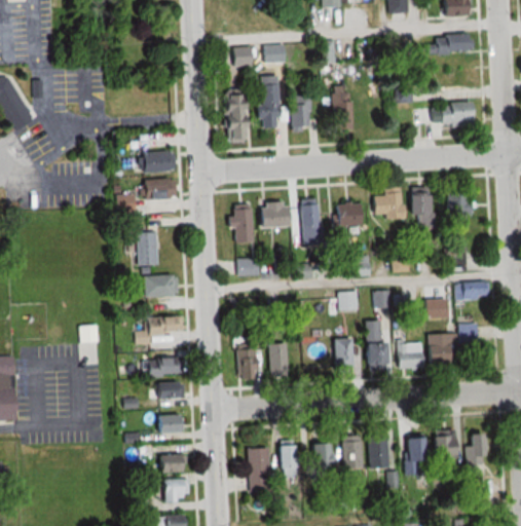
[(391,0),(392,13),(410,12),(409,0),(391,0)]
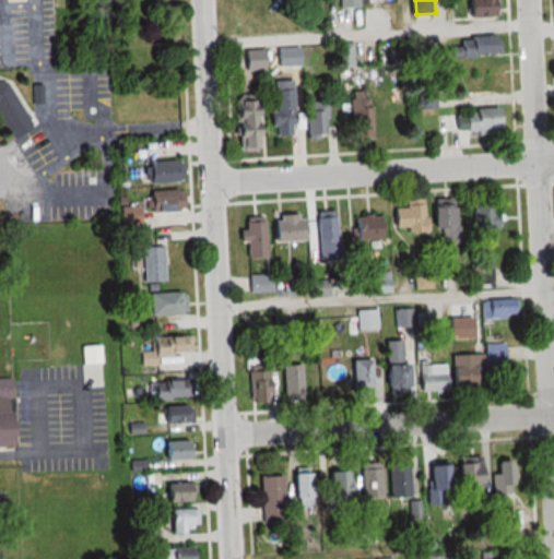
[(499,38),(463,38),(463,55),(499,55),(499,38)]
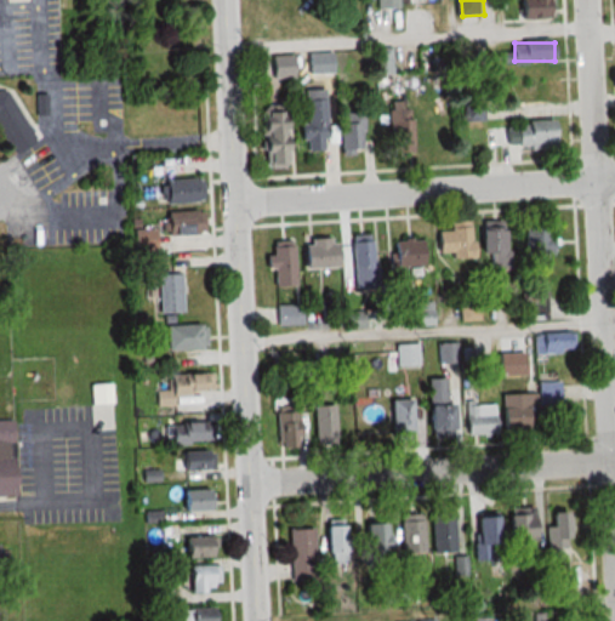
[(299,56),(274,58),(277,79),(301,77),(299,56)]
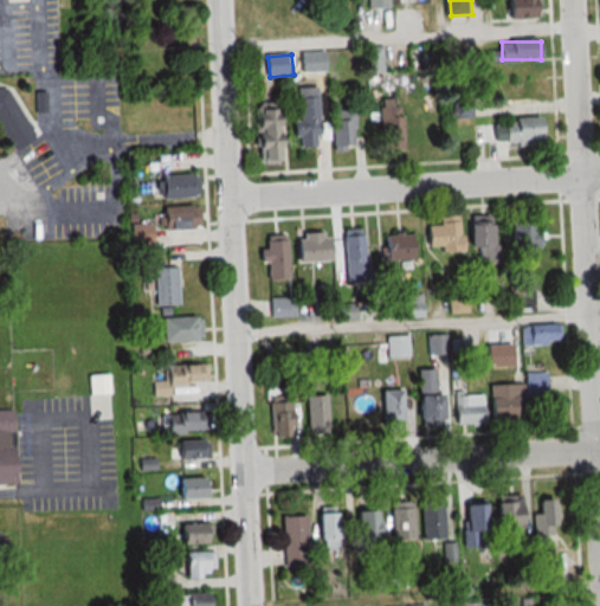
[(0,118),(15,147),(20,147),(38,137),(38,136),(12,88),(0,88),(0,118)]
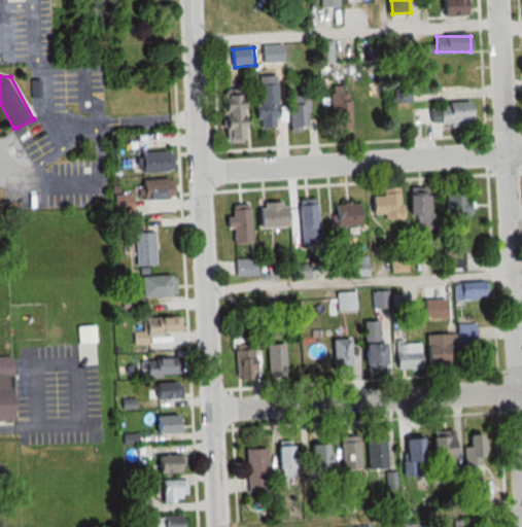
[(263,129),(281,129),(281,77),(263,77),(263,129)]
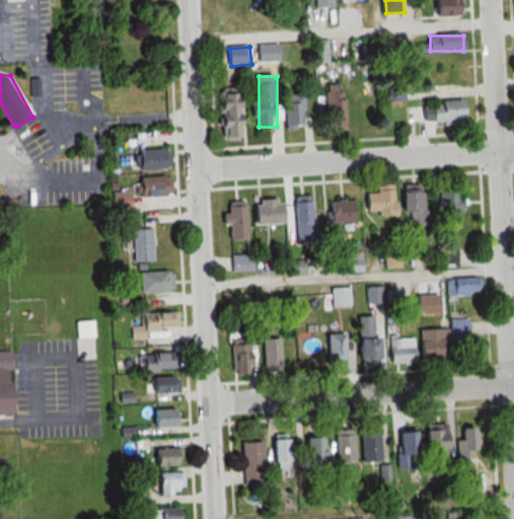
[(326,127),(348,127),(348,86),(326,86),(326,127)]
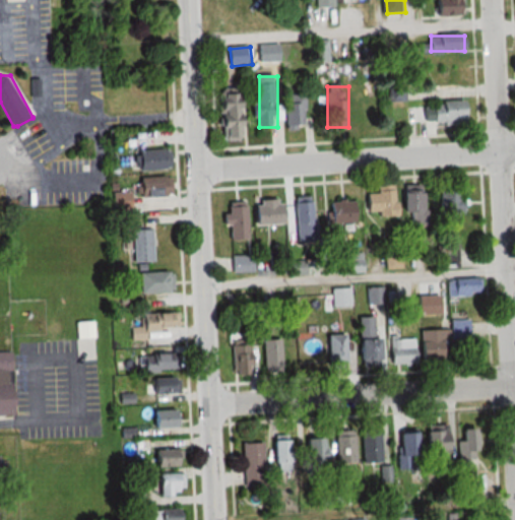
[(222,139),(246,137),(243,92),(220,93),(222,139)]
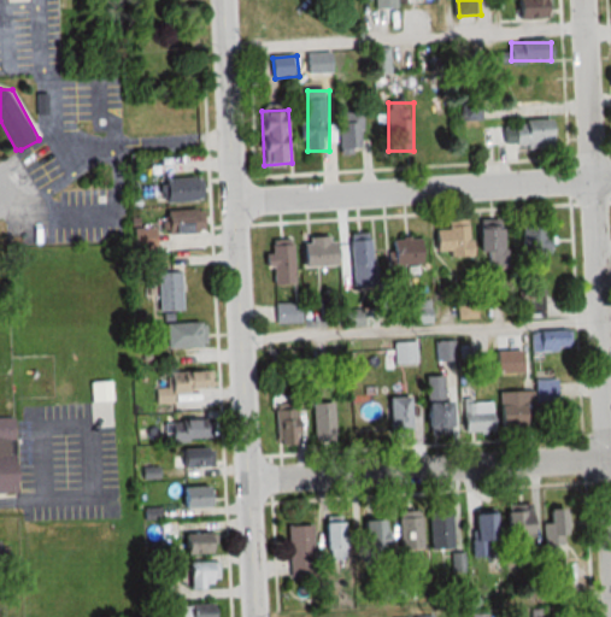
[(342,150),(366,150),(366,112),(342,112),(342,150)]
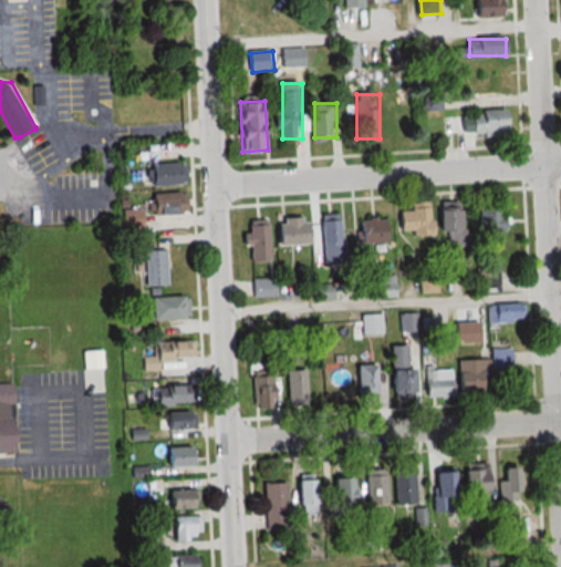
[(510,112),(448,114),(449,135),(510,133),(510,112)]
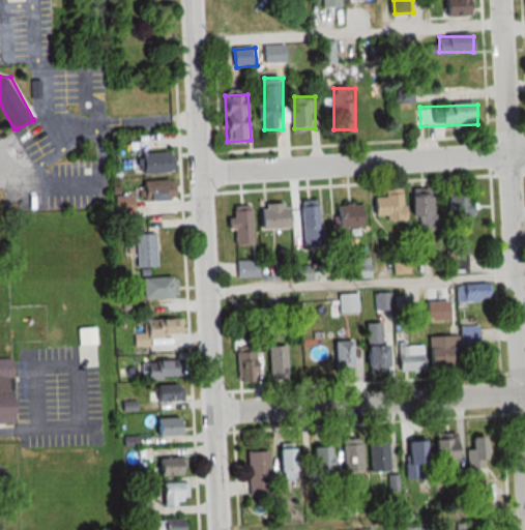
[(144,153),(144,174),(176,173),(175,153),(144,153)]
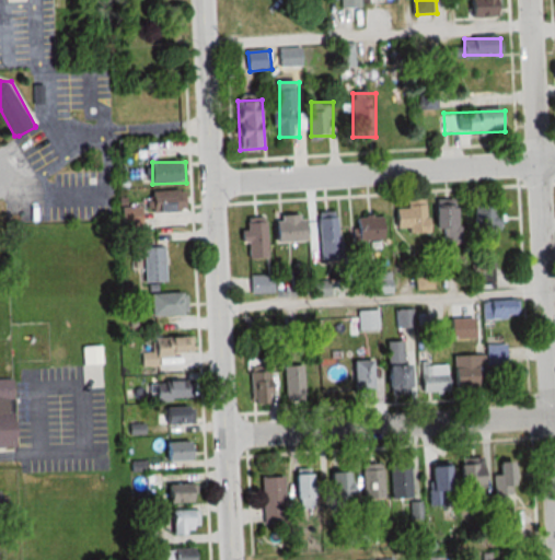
[(189,212),(189,190),(153,190),(153,212),(189,212)]
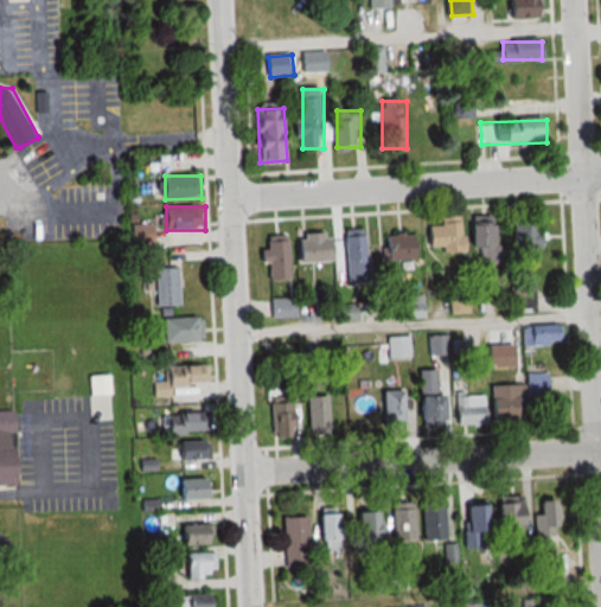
[(443,217),(443,227),(432,227),(432,251),(466,251),(466,217),(443,217)]
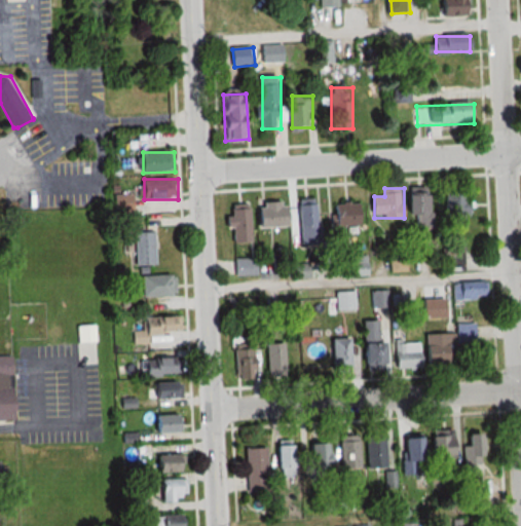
[(408,216),(421,216),(421,228),(429,228),(429,193),(408,193),(408,216)]
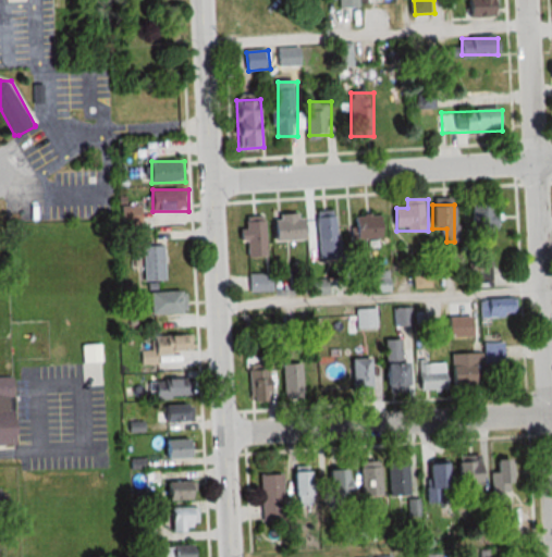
[(476,232),(501,232),(501,205),(476,205),(476,232)]
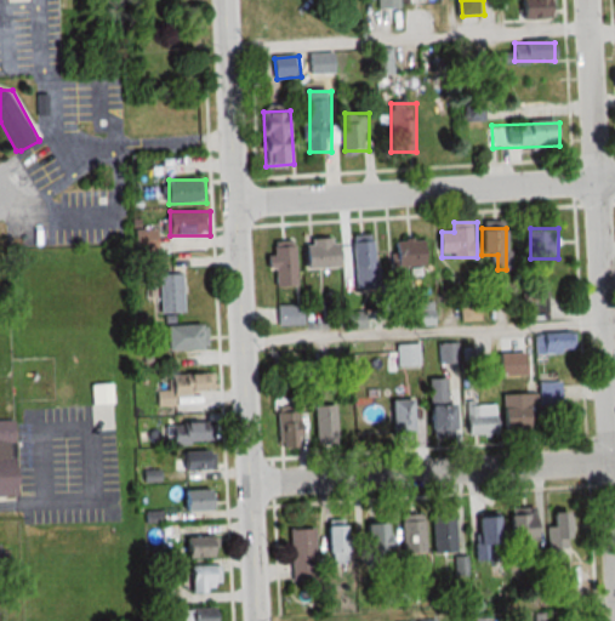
[(307,269),(340,269),(340,239),(307,239),(307,269)]
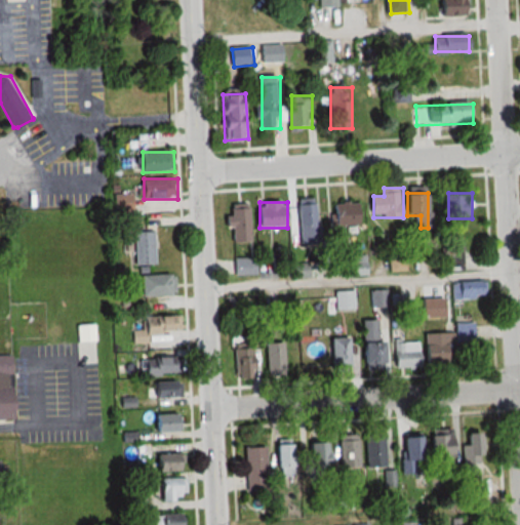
[(301,204),(303,245),(323,244),(321,203),(301,204)]
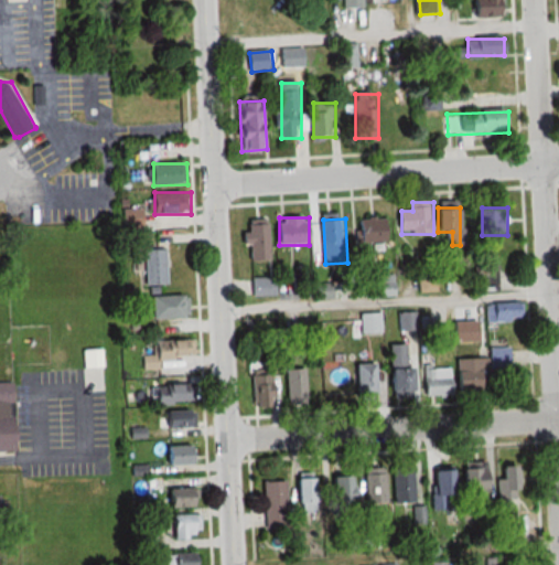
[(391,243),(391,219),(361,219),(361,243),(391,243)]
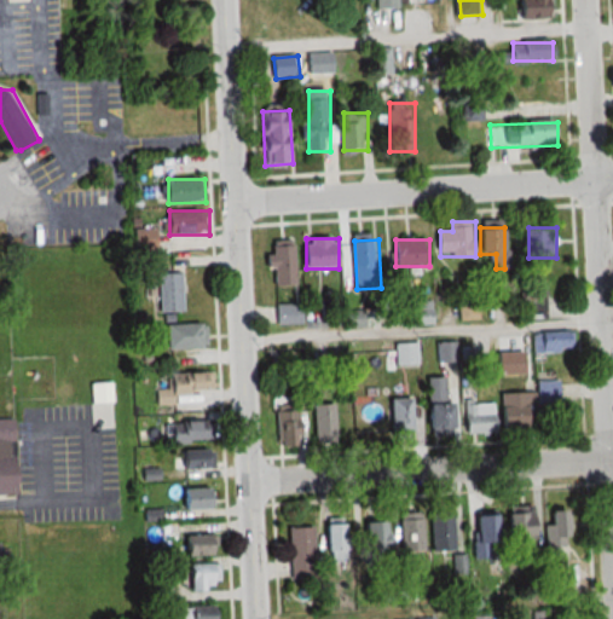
[(298,287),(298,241),(276,241),(276,256),(270,256),(270,268),(277,268),(277,287),(298,287)]
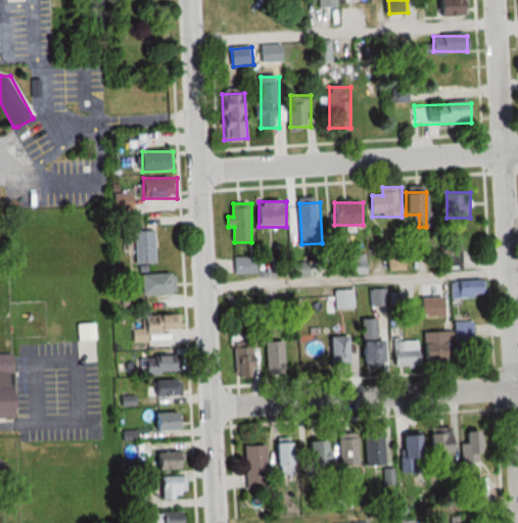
[(137,231),(137,265),(157,265),(157,231),(137,231)]
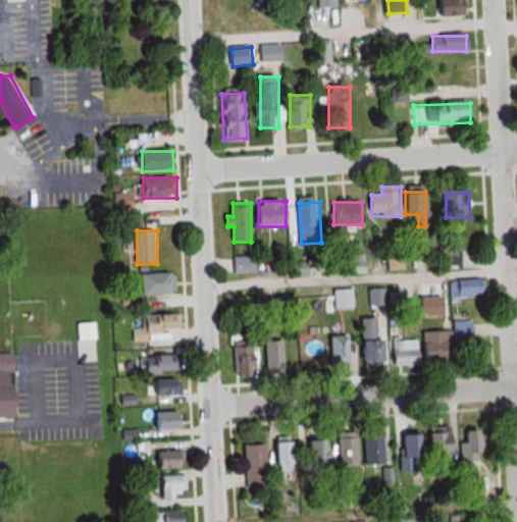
[(392,270),(408,269),(407,253),(391,254),(392,270)]
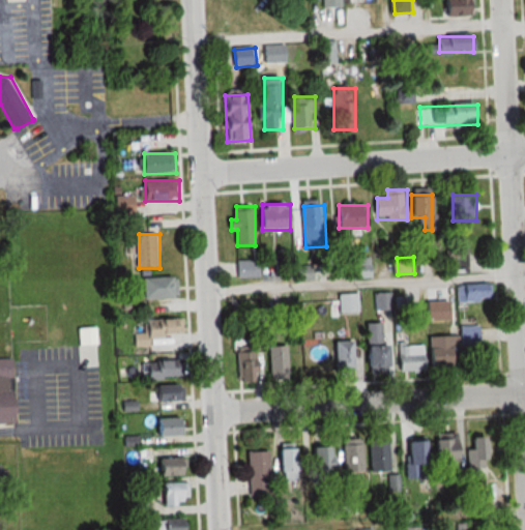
[(377,259),(358,259),(358,277),(377,277),(377,259)]
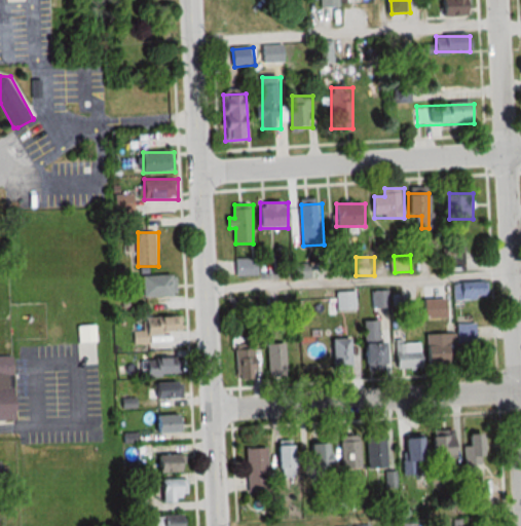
[(260,259),(238,259),(238,275),(260,275),(260,259)]
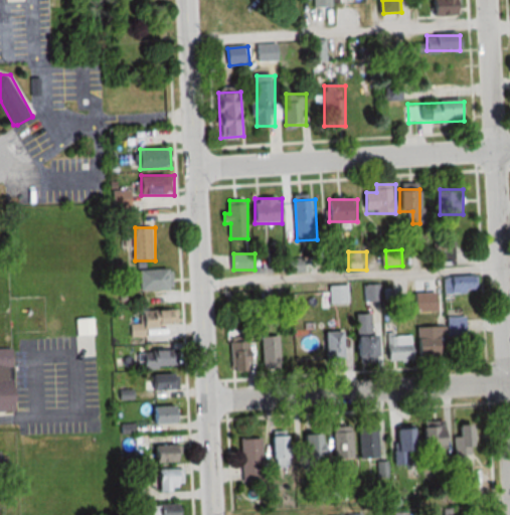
[(141,291),(174,291),(174,271),(141,271),(141,291)]
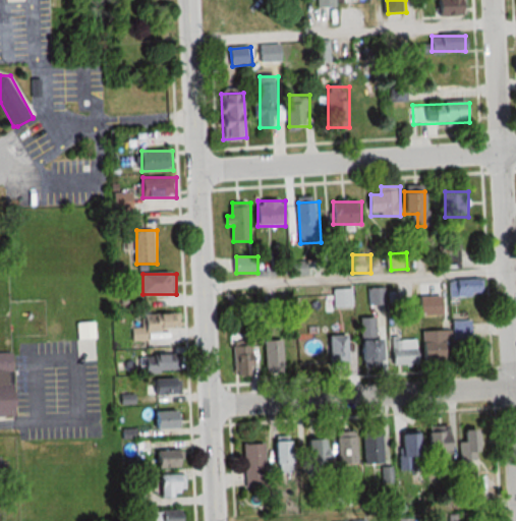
[(485,280),(453,280),(453,297),(485,297),(485,280)]
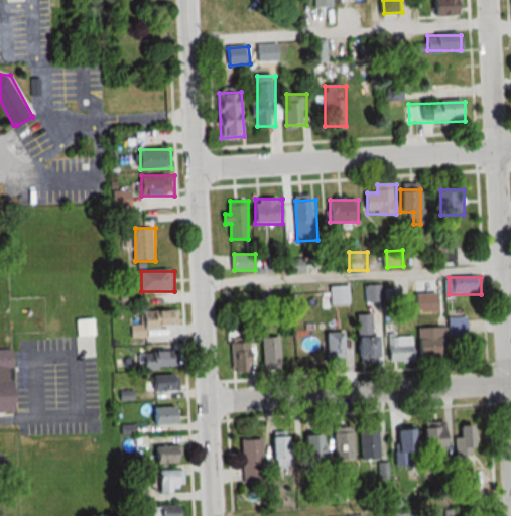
[(306,303),(306,286),(293,287),(293,303),(306,303)]
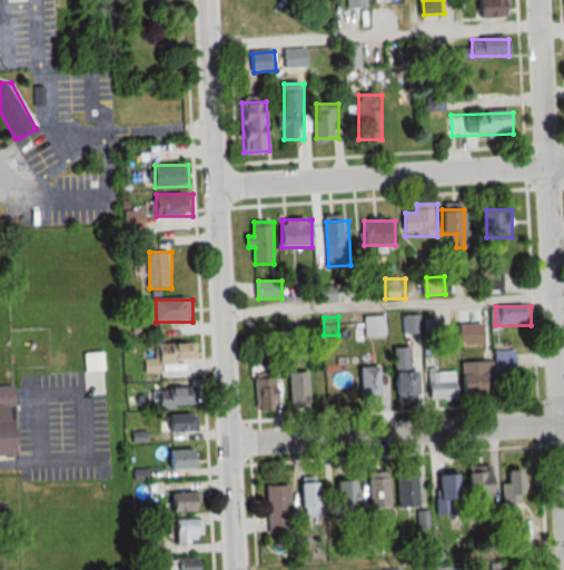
[(367,316),(367,336),(392,336),(392,316),(367,316)]
